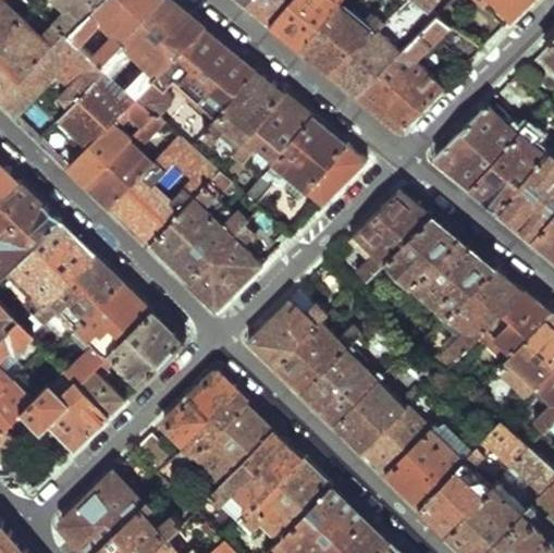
[(0,40),(21,20),(23,19),(16,12),(11,17),(0,7),(0,0),(0,40)]
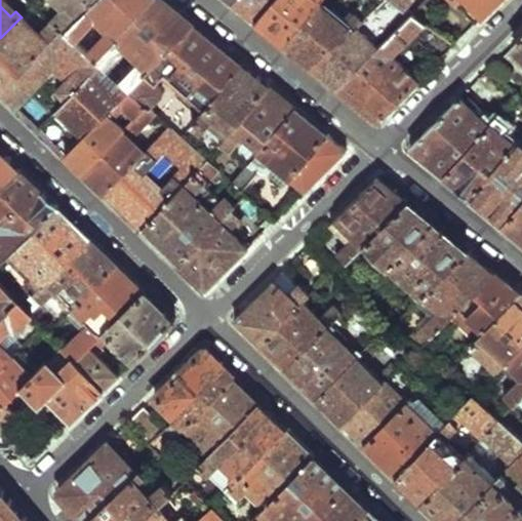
[(46,0),(62,13),(50,25),(58,32),(63,35),(96,0),(46,0)]
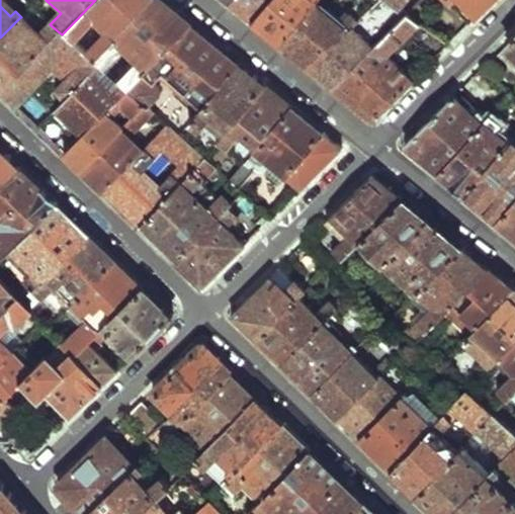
[(95,0),(62,34),(71,43),(91,22),(103,35),(84,55),(94,63),(153,0),(95,0)]
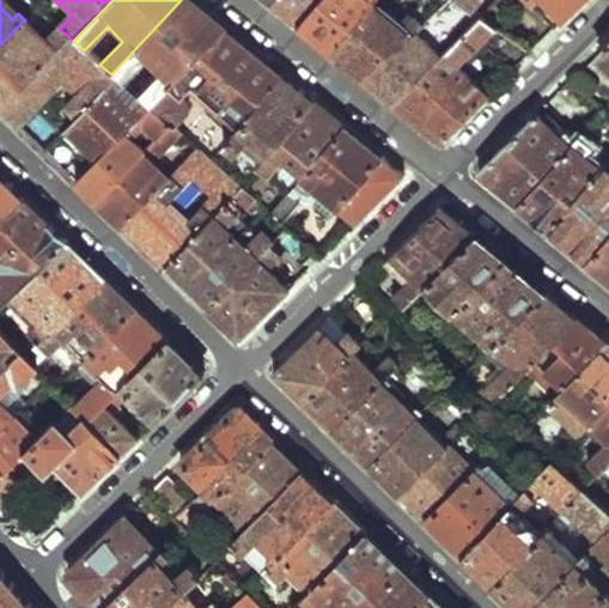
[(142,59),(159,76),(136,98),(139,99),(148,108),(162,96),(174,83),(224,31),(202,13),(184,0),(181,0),(111,74),(115,78),(120,81),(142,59)]
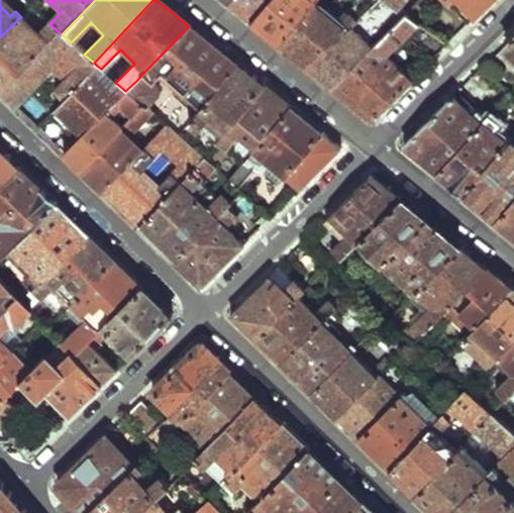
[(235,13),(249,24),(269,0),(230,0),(226,5),(235,13)]
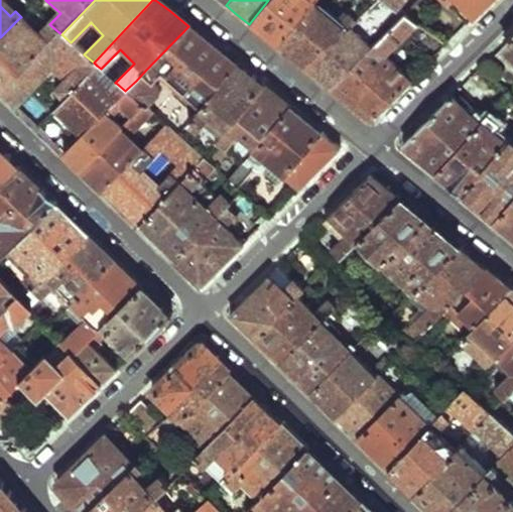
[(260,33),(276,46),(311,3),(313,0),(268,0),(249,24),(260,33)]
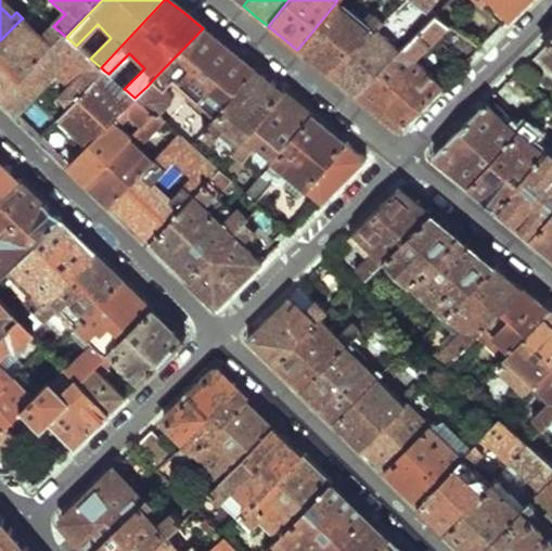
[(309,61),(328,76),(406,0),(358,0),(373,0),(383,7),(362,27),(335,3),(297,50),(309,61)]
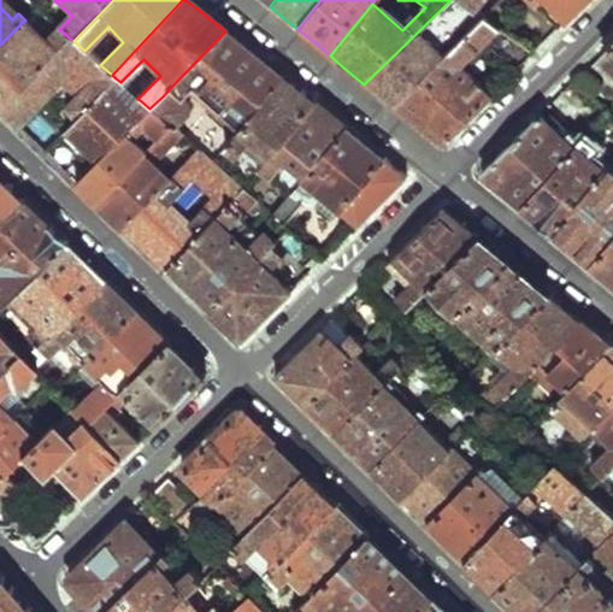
[(381,98),(393,107),(442,58),(425,43),(443,27),(451,34),(472,12),(455,0),(451,0),(364,84),(381,98)]
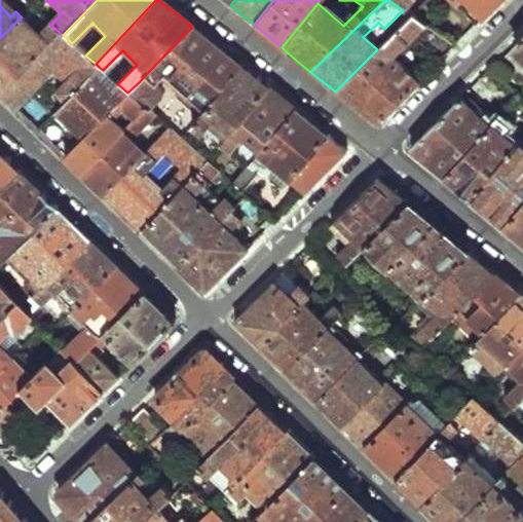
[(388,0),(403,10),(412,0),(388,0)]
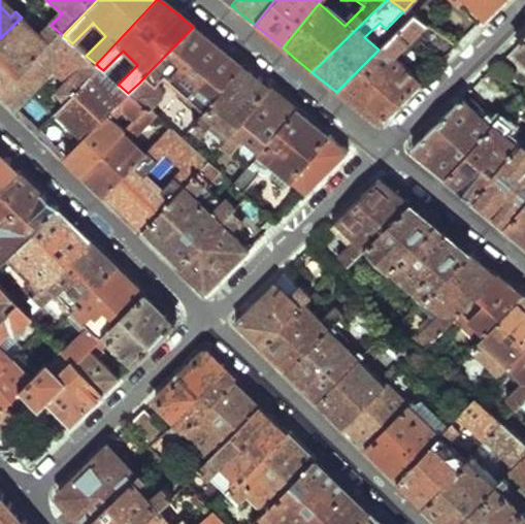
[(449,0),(476,27),(483,20),(463,0),(449,0)]
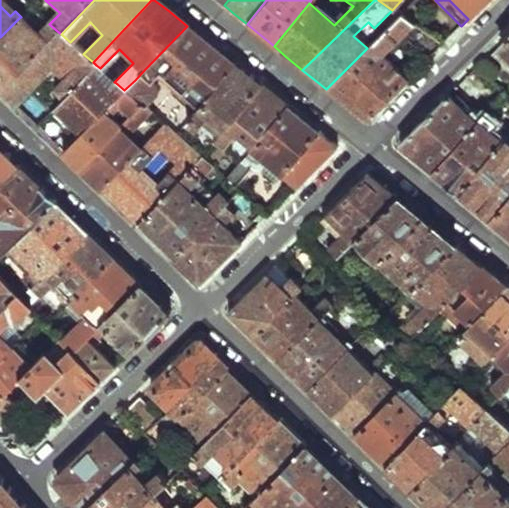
[(449,0),(468,19),(487,0),(449,0)]
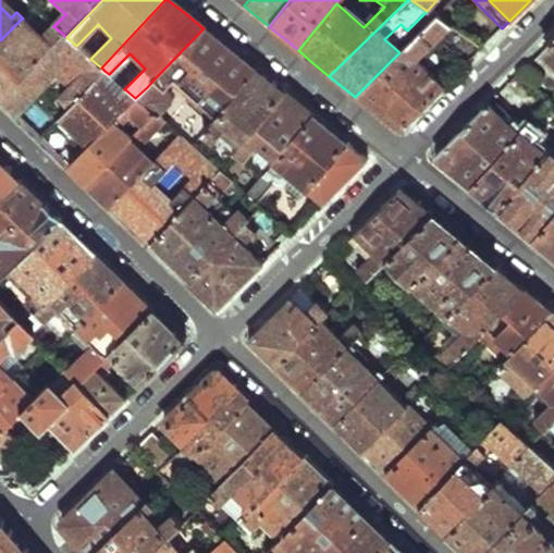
[(381,119),(397,132),(442,88),(415,61),(435,39),(463,68),(480,51),(434,17),(399,52),(355,97),(381,119)]
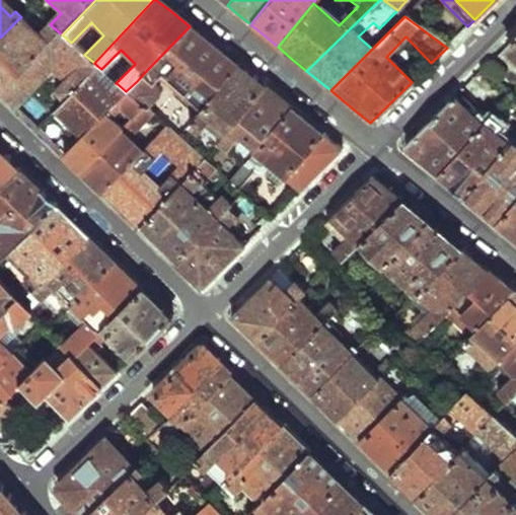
[(0,95),(58,31),(50,24),(39,37),(19,18),(0,38),(0,95)]
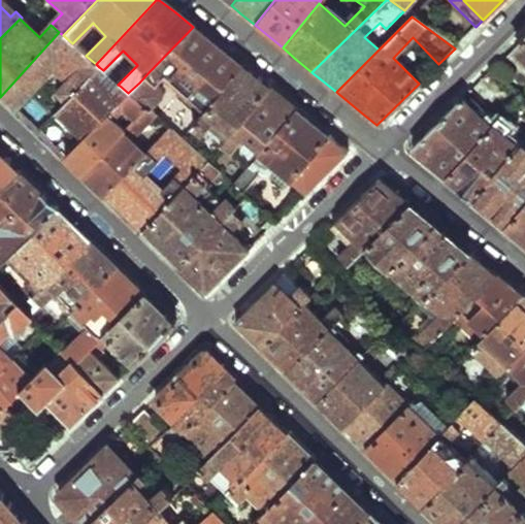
[(172,91),(198,113),(241,68),(219,48),(193,27),(150,71),(172,91)]
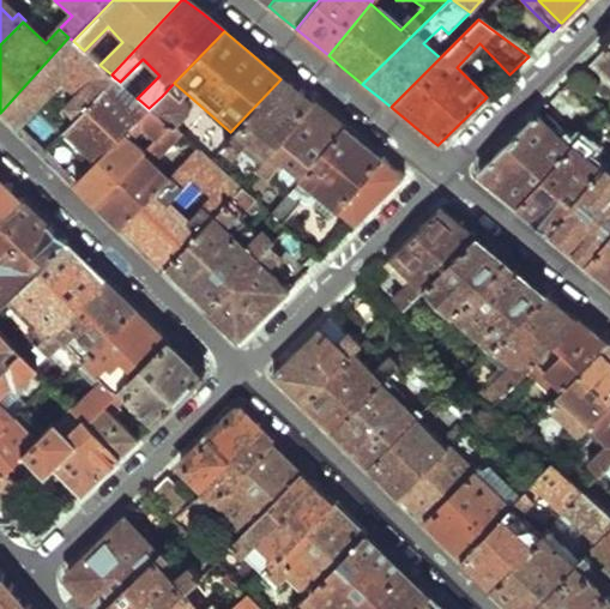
[(0,115),(18,132),(48,102),(43,98),(65,78),(78,91),(59,110),(65,116),(72,124),(115,78),(112,74),(100,65),(84,50),(73,41),(68,37),(0,113),(0,115)]
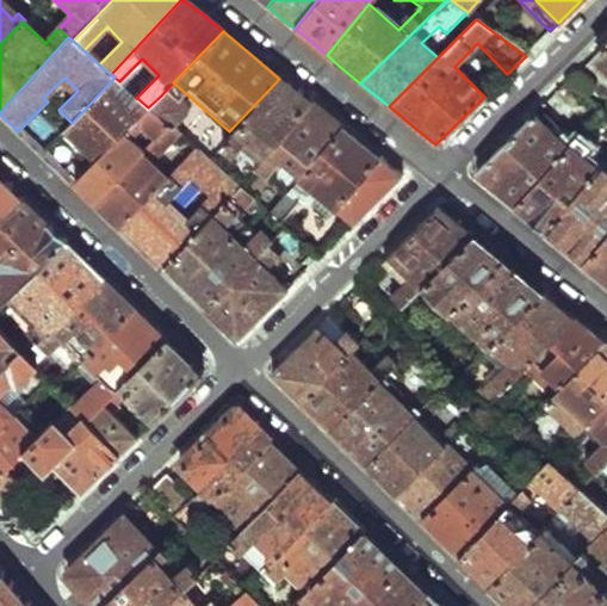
[(606,42),(594,55),(606,67),(606,42)]
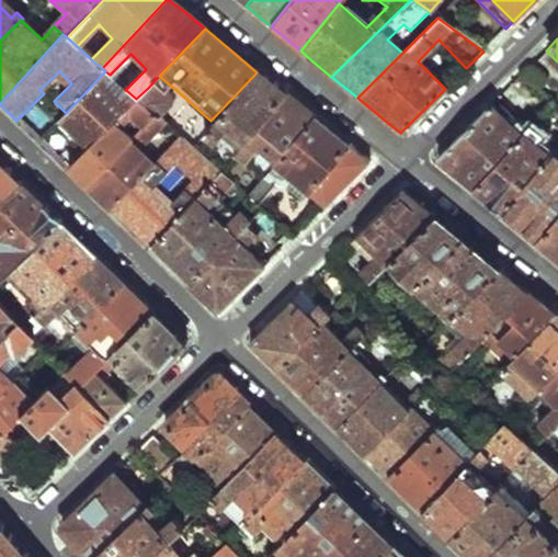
[(67,169),(88,148),(136,99),(127,91),(116,104),(102,89),(113,78),(110,75),(105,71),(66,113),(59,118),(83,144),(78,149),(61,165),(67,169)]
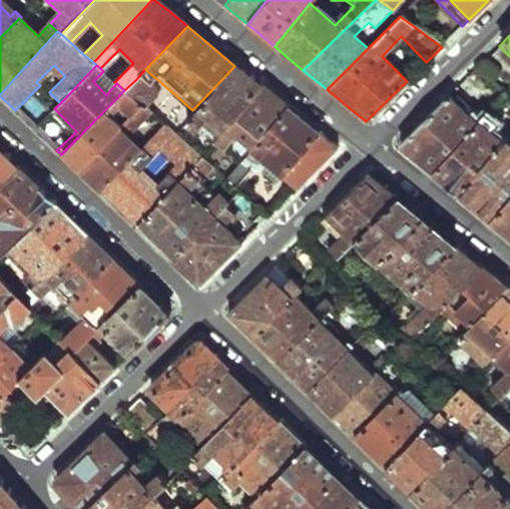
[(179,124),(190,135),(203,121),(218,135),(262,88),(247,76),(234,66),(192,110),(179,124)]
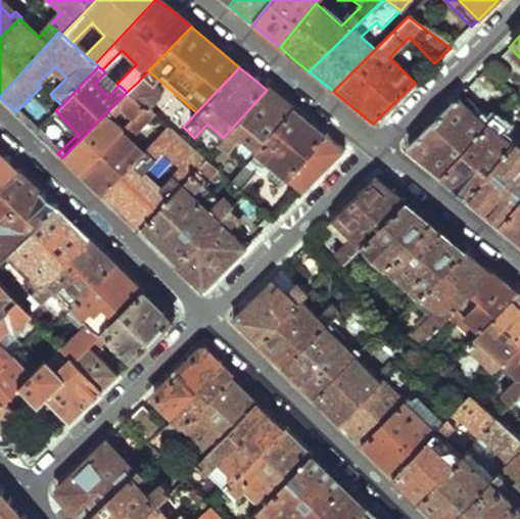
[(148,71),(138,82),(160,101),(171,90),(148,71)]
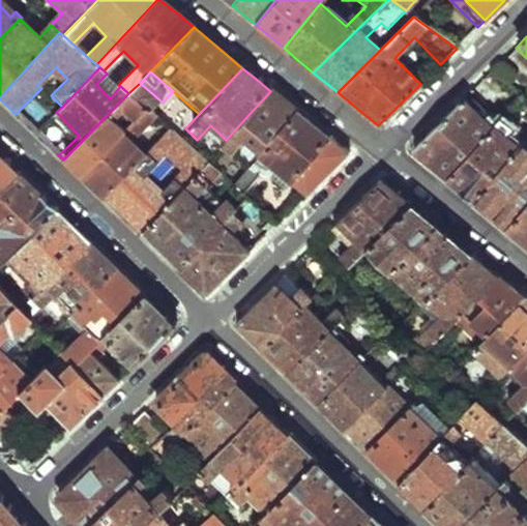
[(128,93),(147,110),(151,113),(163,103),(140,83),(128,93)]
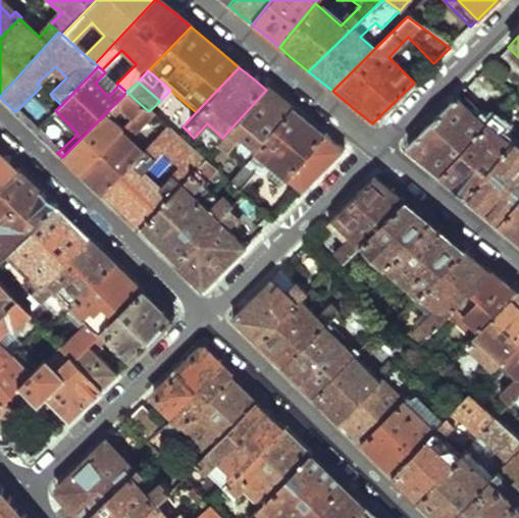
[(239,140),(254,153),(292,110),(278,99),(266,90),(222,138),(215,146),(218,150),(223,145),(228,150),(239,140)]
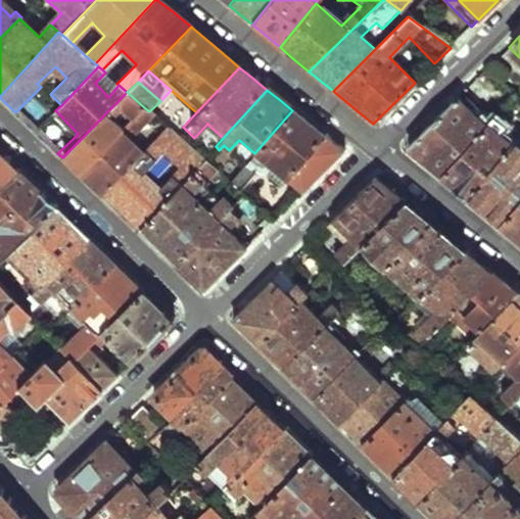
[(71,166),(80,176),(124,131),(113,121),(121,113),(131,123),(145,108),(127,92),(82,138),(62,157),(71,166)]
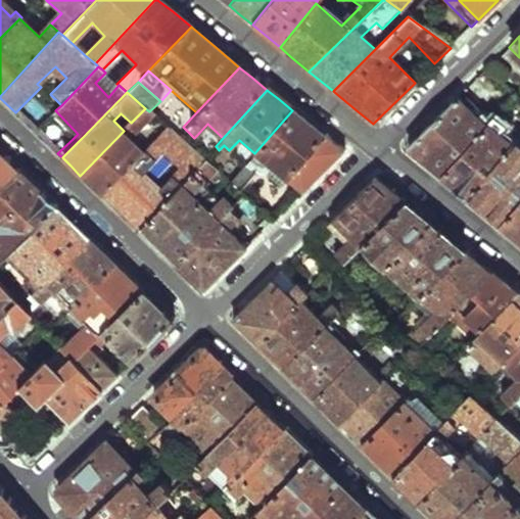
[(44,110),(50,116),(55,110),(61,105),(55,99),(44,110)]
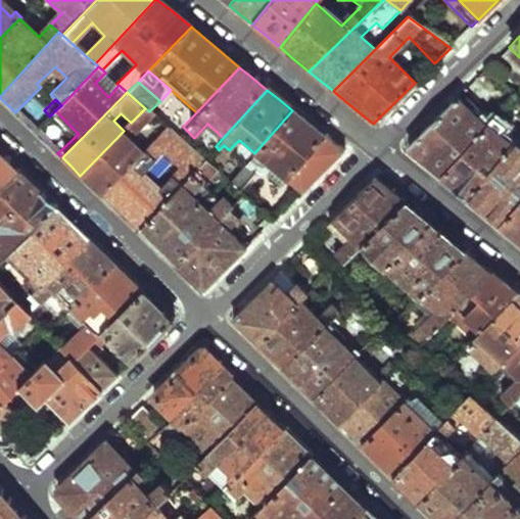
[(419,163),(438,179),(485,128),(457,99),(407,148),(407,153),(419,163)]
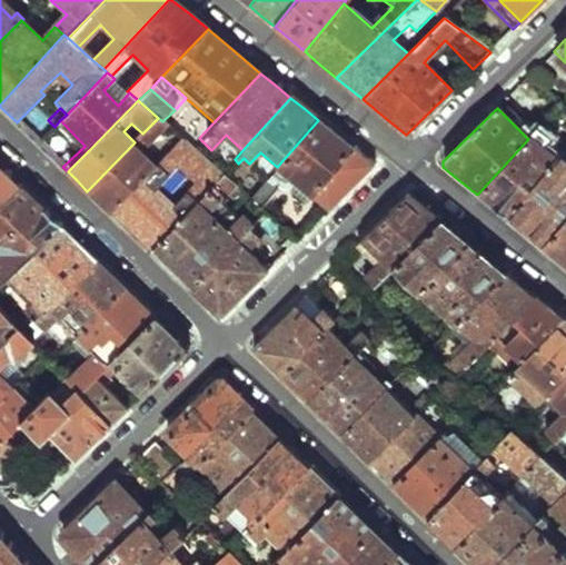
[(100,204),(111,215),(155,169),(140,156),(167,127),(162,121),(158,118),(142,134),(135,142),(87,191),(100,204)]
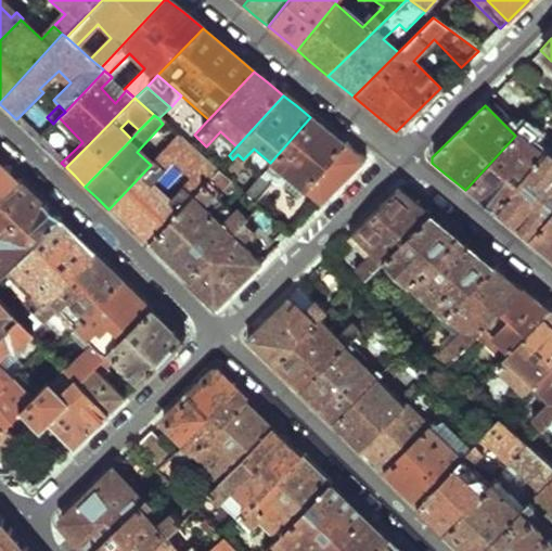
[(59,117),(53,124),(77,148),(82,142),(59,117)]
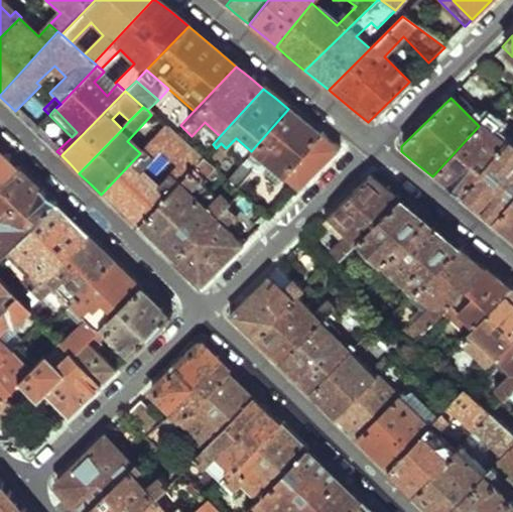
[(255,156),(296,193),(339,150),(311,128),(288,109),(251,151),(250,152),(255,156)]
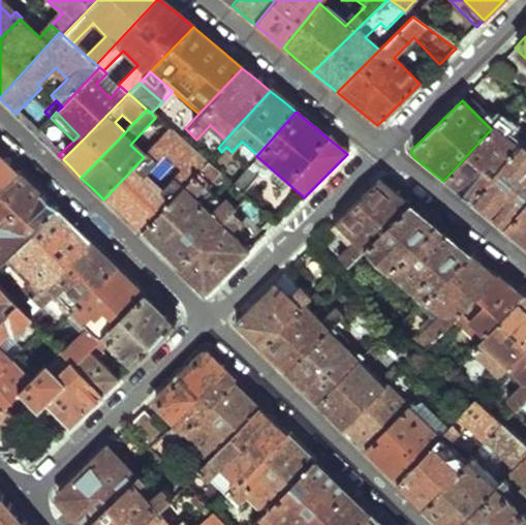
[(455,190),(471,204),(518,149),(503,136),(507,131),(497,121),(491,129),(443,181),(455,190)]
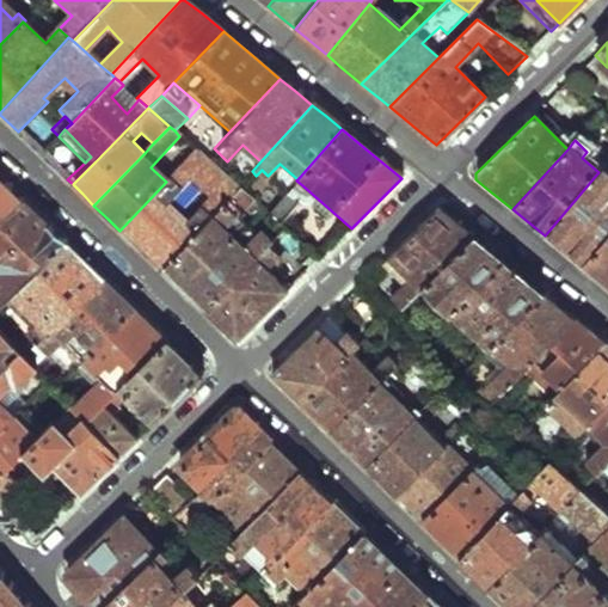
[(176,171),(183,179),(204,158),(196,151),(176,171)]
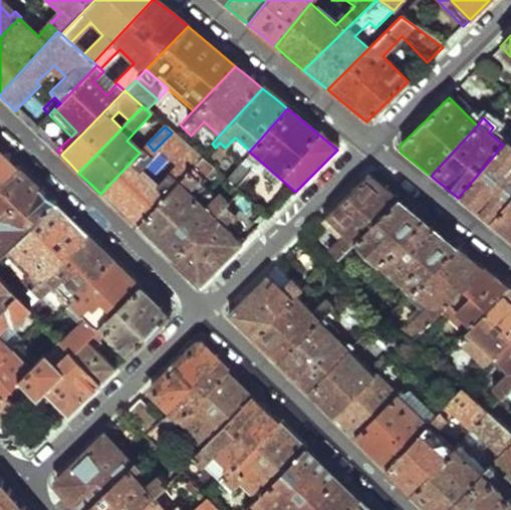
[(473,210),(489,224),(510,197),(510,147),(505,142),(503,145),(458,198),(473,210)]
